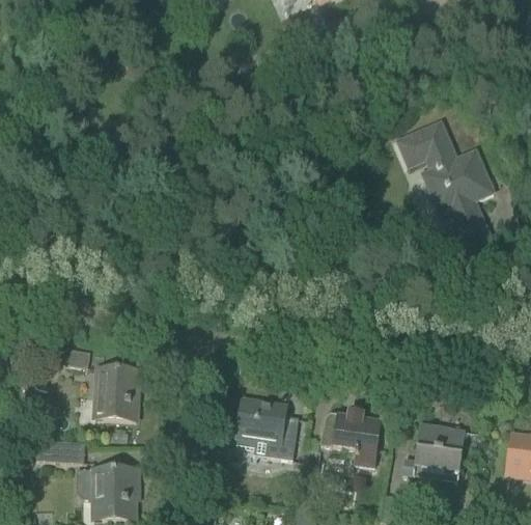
[(440,122),(396,141),(408,167),(426,159),(430,169),(422,173),(440,215),(448,212),(453,225),(445,228),(456,255),(491,240),(473,200),(493,192),(474,150),(455,159),(440,122)]
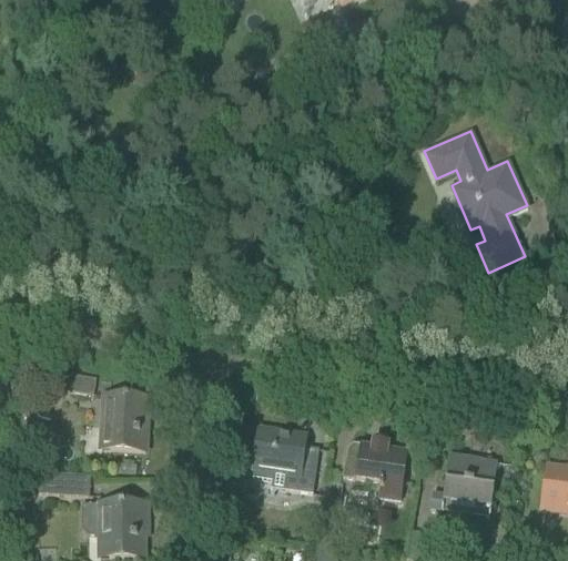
[(31,384),(34,366),(21,364),(18,380),(31,384)]
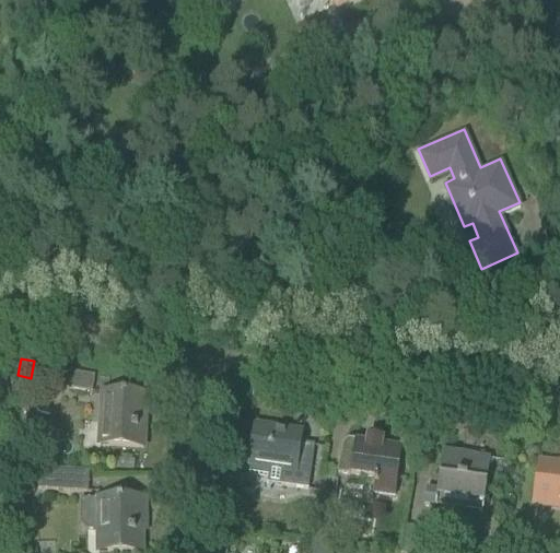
[(94,371),(60,365),(57,381),(92,388),(94,371)]
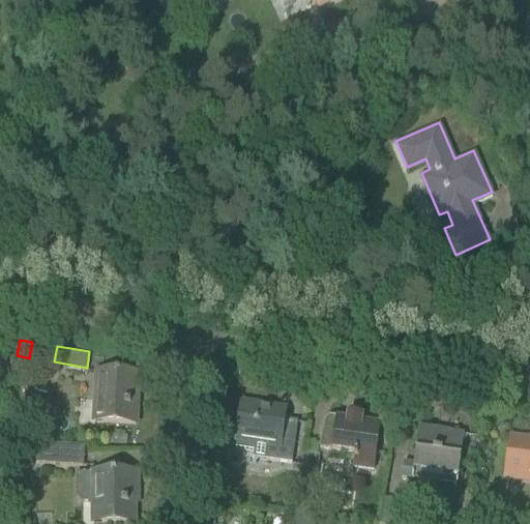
[(138,370),(96,368),(94,397),(102,397),(101,417),(135,419),(138,370)]
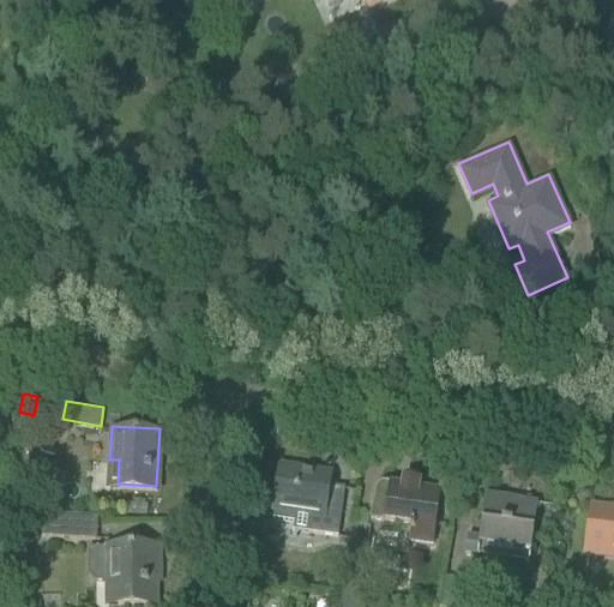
[(280,462),(274,505),(275,505),(278,510),(288,512),(294,508),(309,510),(307,527),(319,529),(337,532),(344,484),(327,481),(329,469),(280,462)]
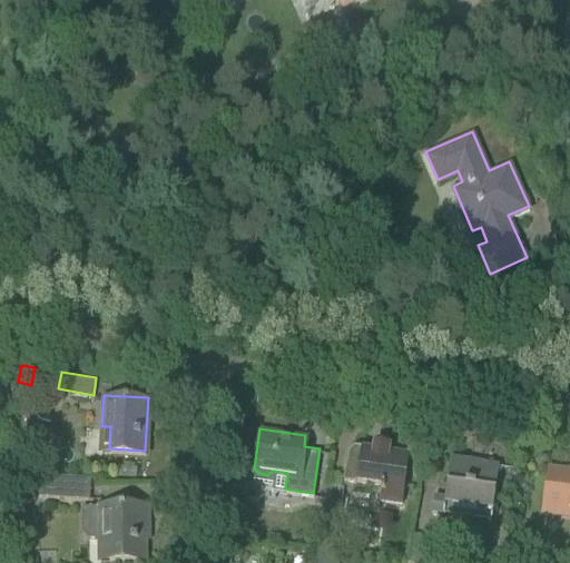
[(373,438),(372,445),(354,443),(347,447),(347,453),(346,453),(343,478),(381,483),(379,497),(402,501),(409,451),(387,447),(389,441),(385,436),(377,435),(373,438)]
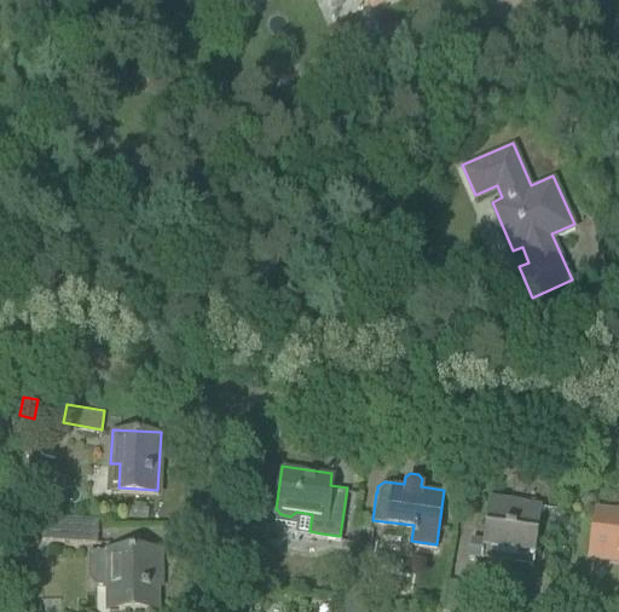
[(541,502),(489,495),(482,537),(470,535),(468,553),(499,556),(501,546),(534,550),(541,502)]
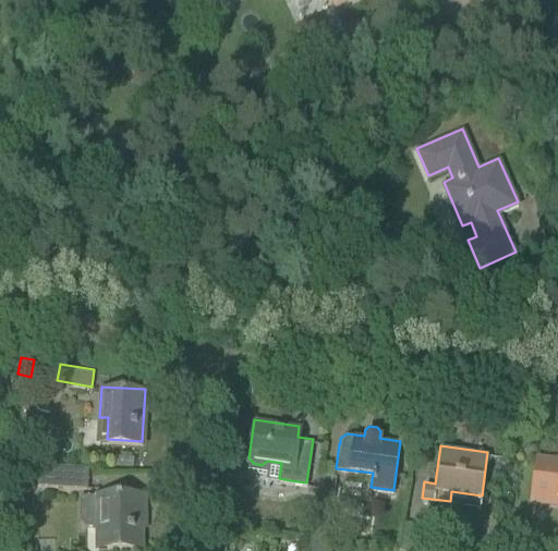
[(557,457),(537,455),(532,491),(557,494),(557,457)]
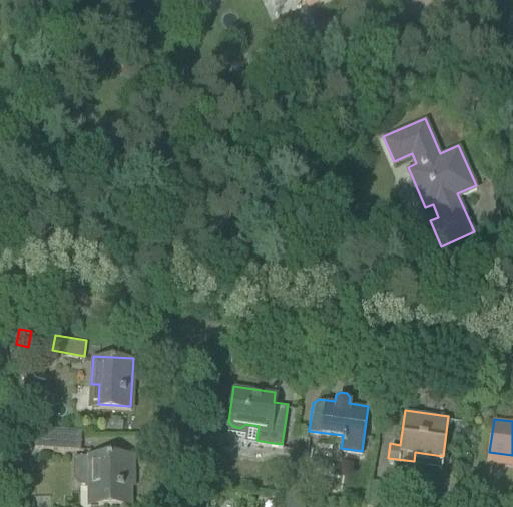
[(80,447),(81,431),(81,428),(35,425),(34,444),(80,447)]
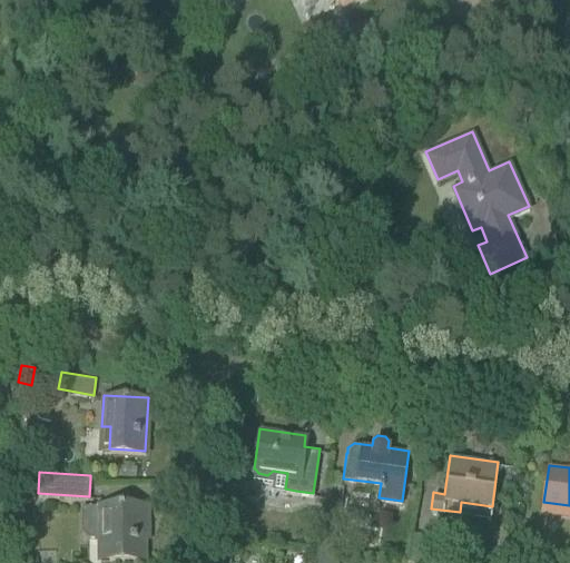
[(100,503),(100,504),(81,504),(81,527),(88,534),(100,534),(100,535),(109,535),(109,556),(144,556),(144,524),(148,524),(148,503),(100,503)]
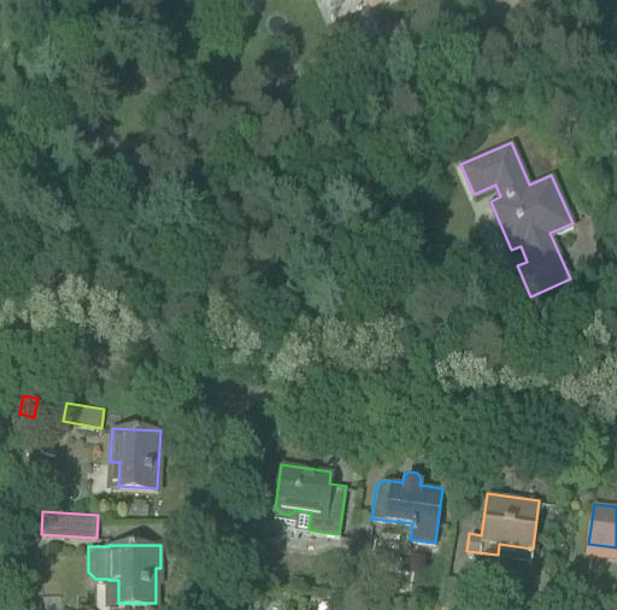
[(345,591),(342,608),(341,608),(340,609),(357,609),(359,592),(345,591)]
